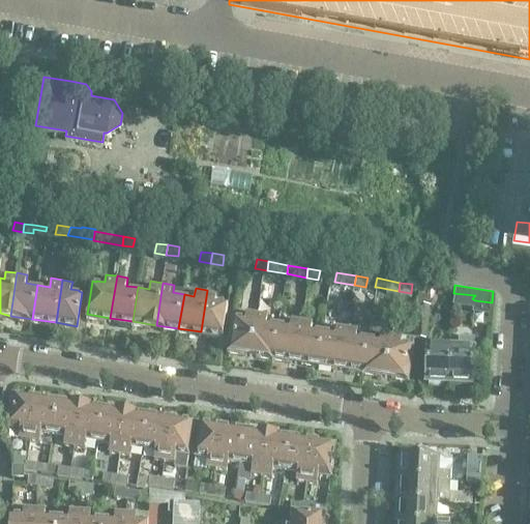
[(207,290),(201,331),(222,336),(228,301),(225,300),(216,298),(217,291),(207,290)]
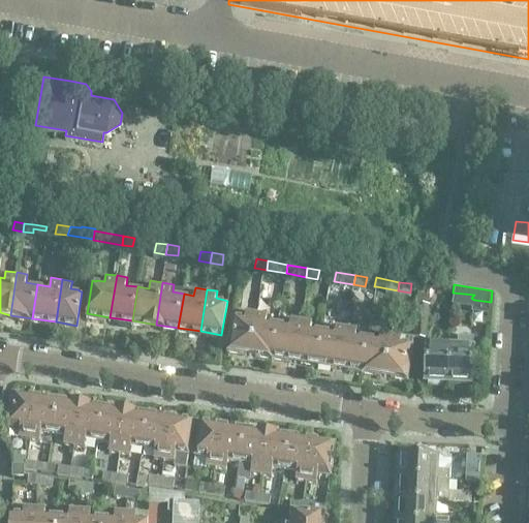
[(415,314),(413,330),(413,334),(425,335),(425,332),(428,300),(416,298),(415,314)]
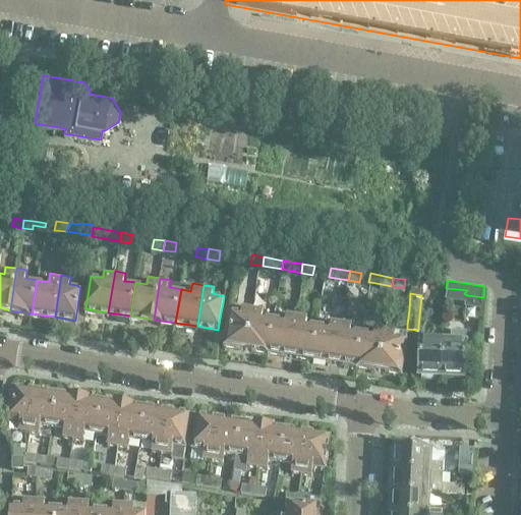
[(229,309),(223,342),(246,346),(252,304),(242,302),(241,310),(232,309),(229,309)]
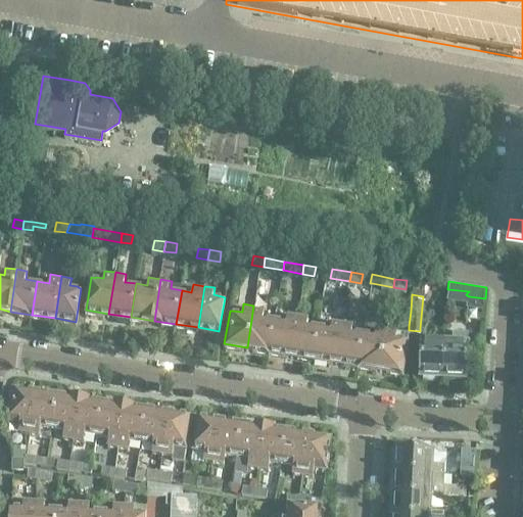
[(253,306),(247,347),(271,350),(276,317),(264,315),(265,308),(253,306)]
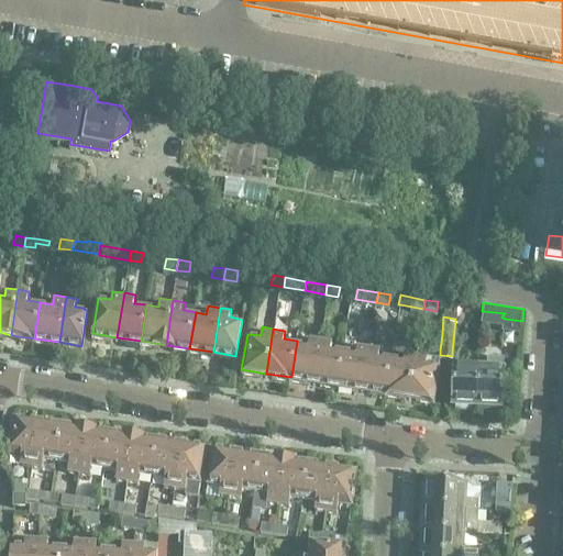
[(297,341),(291,377),(315,381),(321,336),(309,334),(309,343),(297,341)]
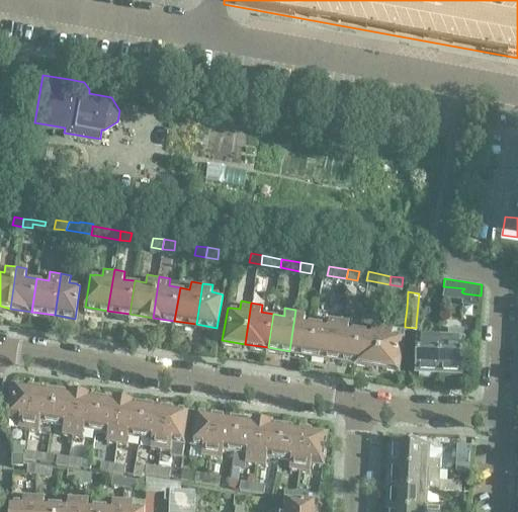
[(295,310),(289,351),(312,354),(317,321),(305,319),(306,312),(295,310)]
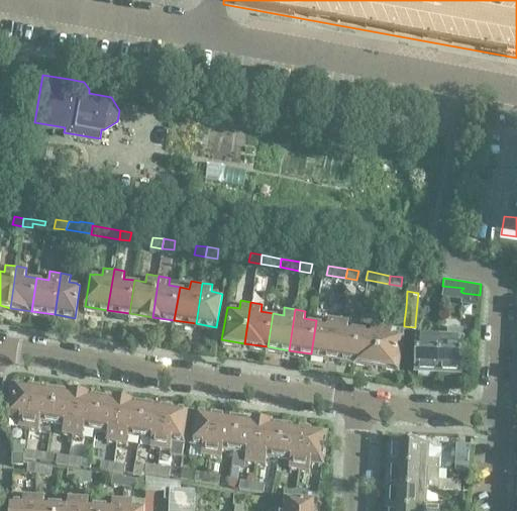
[(316,320),(311,353),(333,356),(339,316),(328,314),(327,322),(316,320)]
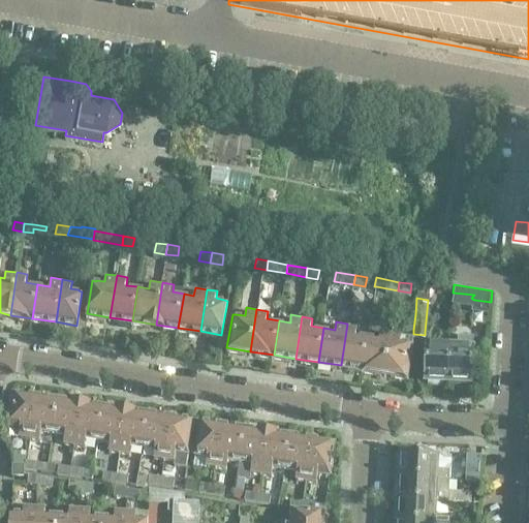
[(347,324),(341,365),(364,369),(369,335),(356,333),(358,325),(347,324)]
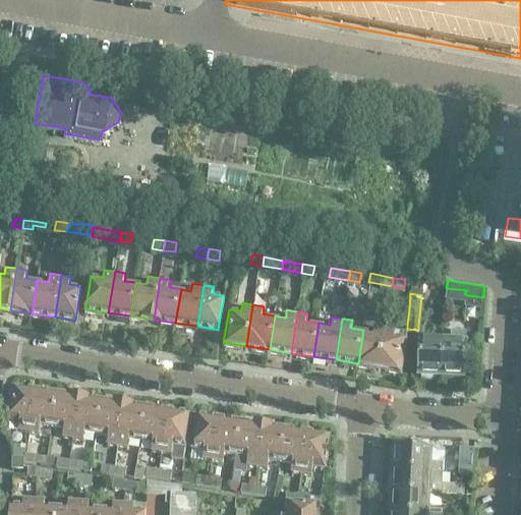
[(480,319),(470,319),(470,329),(480,329),(480,319)]
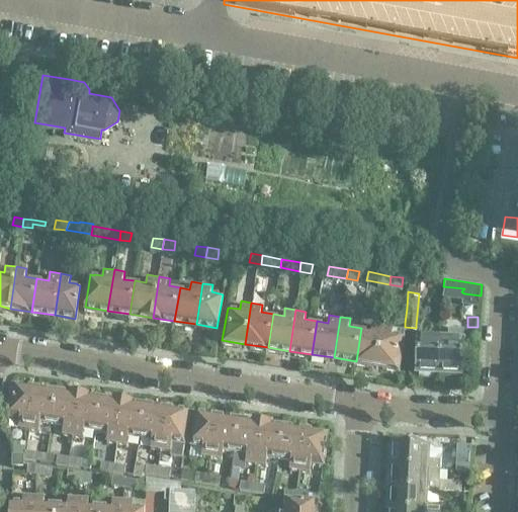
[(361,328),(356,361),(378,364),(384,324),(372,322),(371,329),(361,328)]
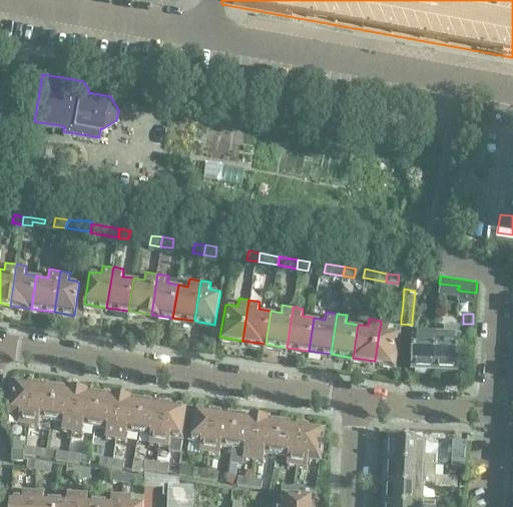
[(381,321),(375,361),(396,364),(400,332),(397,332),(398,331),(389,329),(390,322),(381,321)]
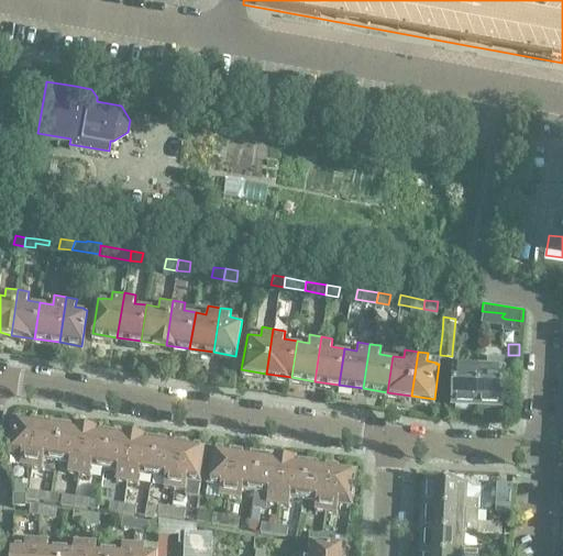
[(478,362),(476,402),(486,402),(486,407),(496,408),(497,403),(503,403),(504,364),(504,354),(487,354),(487,362),(478,362)]
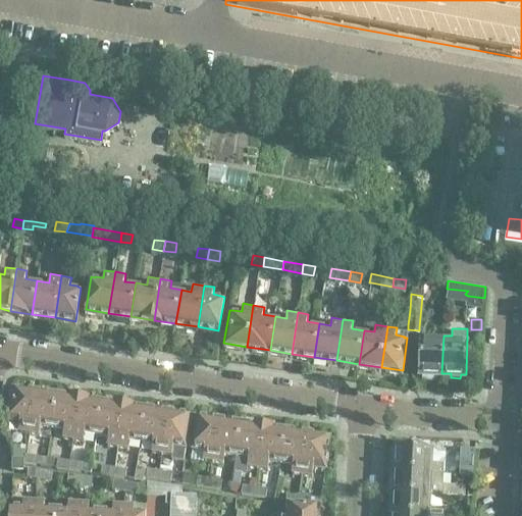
[(421,336),(419,372),(427,373),(426,376),(437,377),(438,373),(441,373),(444,336),(424,334),(424,336),(421,336)]
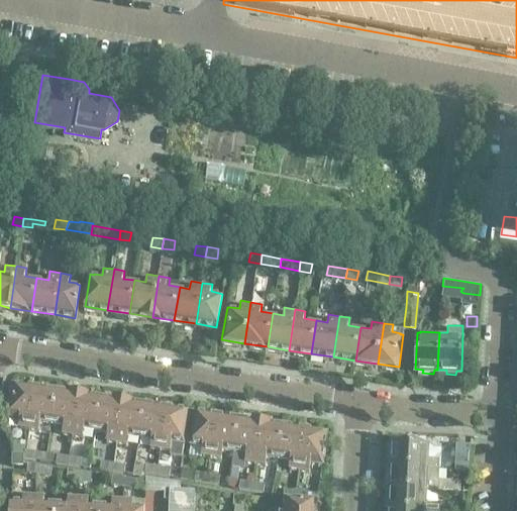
[(13,382),(7,414),(19,416),(18,417),(19,417),(18,424),(29,426),(35,385),(13,382)]
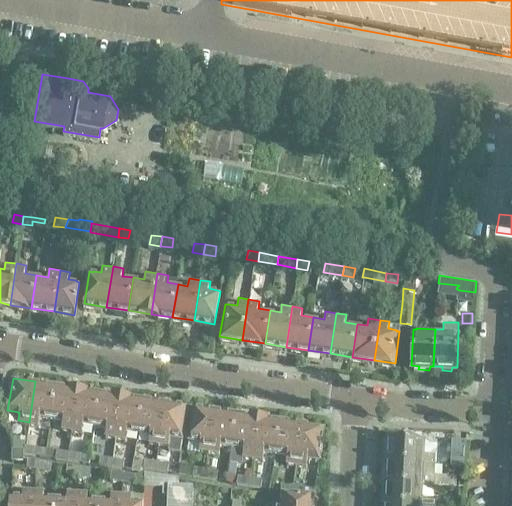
[(35,381),(29,422),(39,423),(40,416),(52,417),(57,384),(35,381)]
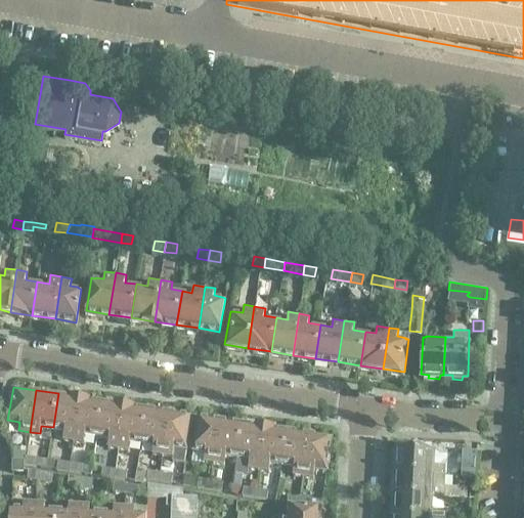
[(58,393),(53,427),(64,429),(62,436),(74,438),(80,397),(58,393)]
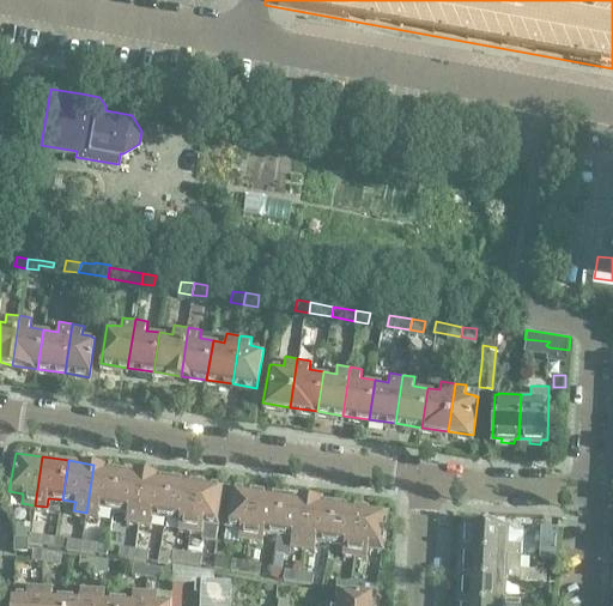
[(93,465),(86,513),(98,514),(101,505),(114,508),(120,468),(93,465)]
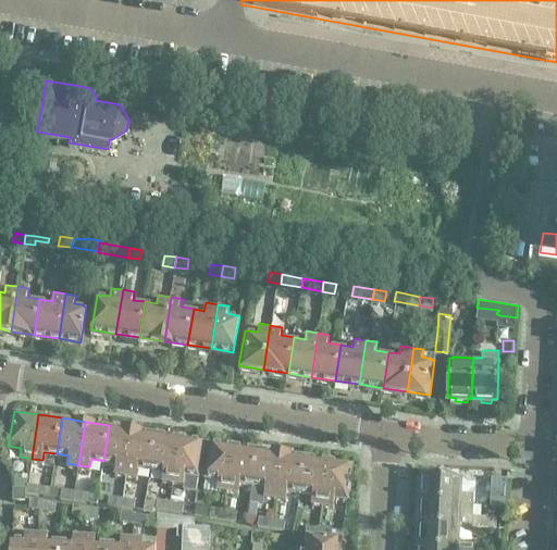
[(109,425),(103,461),(116,463),(114,471),(126,473),(133,428),(109,425)]
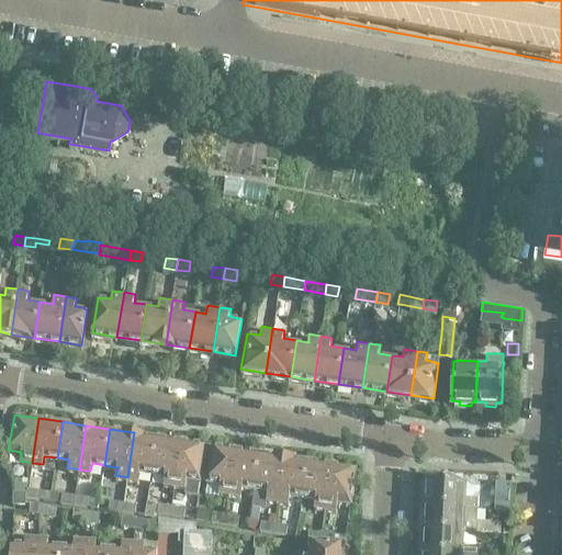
[(134,432),(127,477),(137,478),(139,471),(153,473),(159,437),(134,432)]
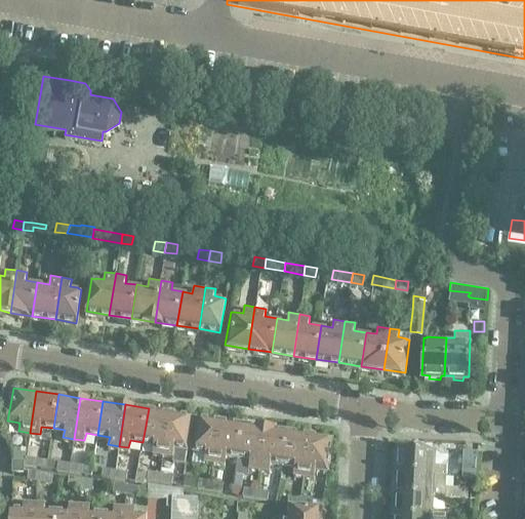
[(149,408),(143,442),(154,444),(152,451),(164,453),(170,411),(149,408)]
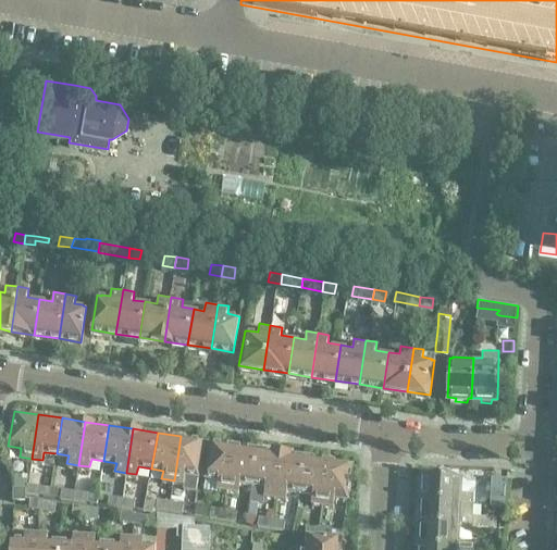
[(181,436),(174,480),(184,482),(185,474),(199,476),(203,448),(202,448),(205,440),(181,436)]
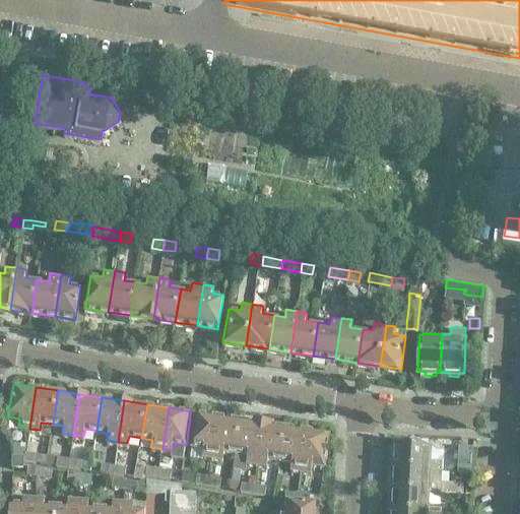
[(195,420),(194,420),(191,445),(203,448),(202,455),(213,456),(219,415),(196,412),(195,420)]
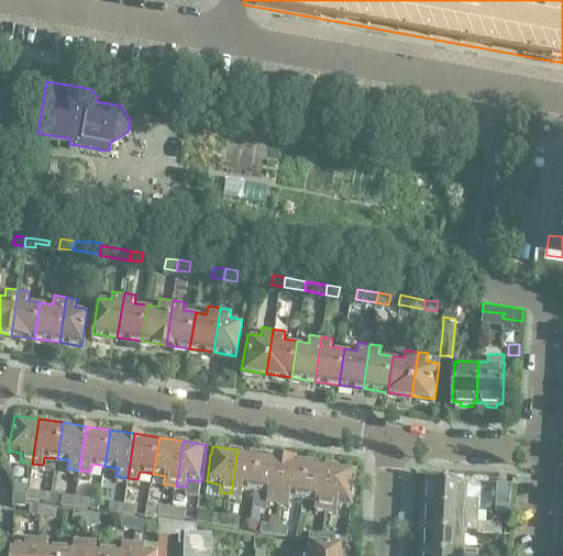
[(238,449),(231,493),(241,496),(243,487),(257,489),(262,453),(238,449)]
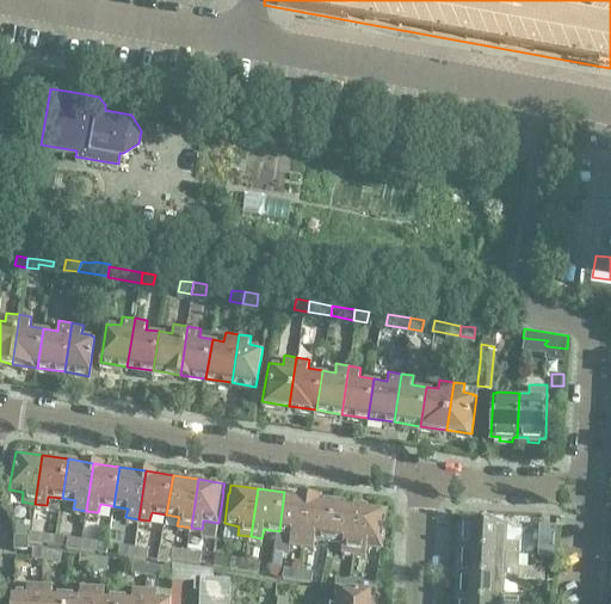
[(284,492),(279,531),(291,534),(289,542),(302,544),(309,497),(284,492)]
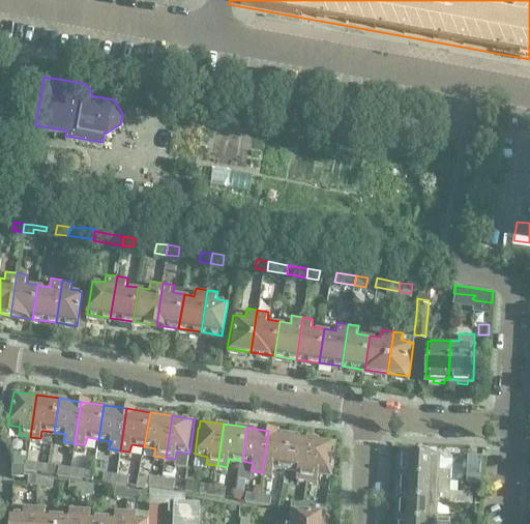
[(268,431),(262,472),(272,473),(273,466),(287,468),(292,434),(268,431)]
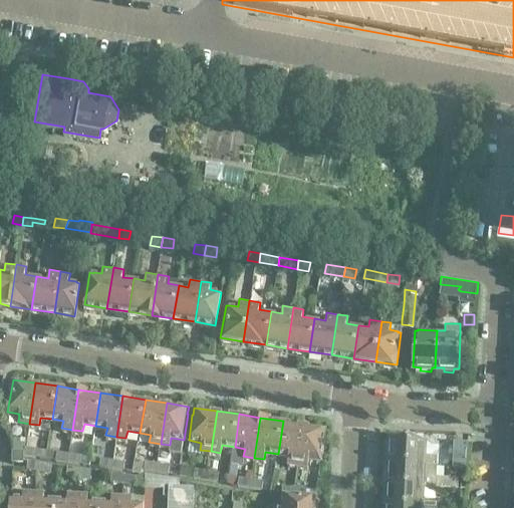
[(283,421),(278,454),(288,456),(287,463),(298,465),(304,424),(283,421)]
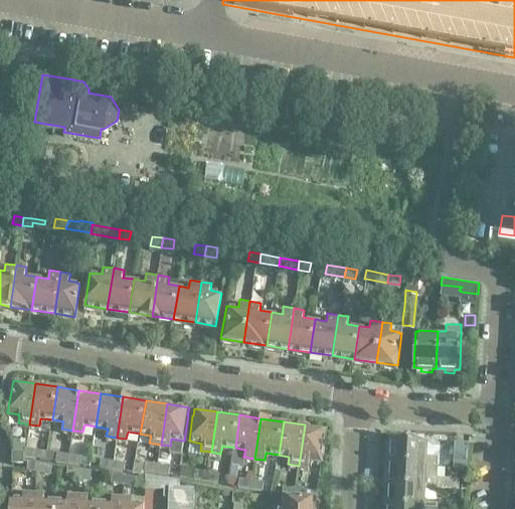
[(305,425),(299,466),(308,467),(310,459),(322,461),(327,428),(305,425)]
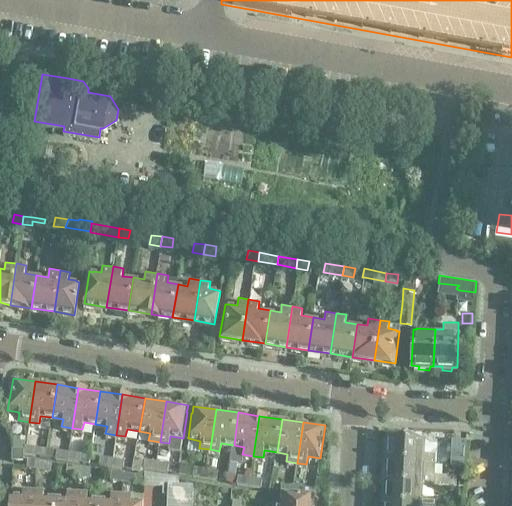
[(388,456),(388,459),(435,461),(436,451),(425,451),(425,441),(424,441),(424,438),(389,436),(388,439),(385,439),(384,455),(388,456)]
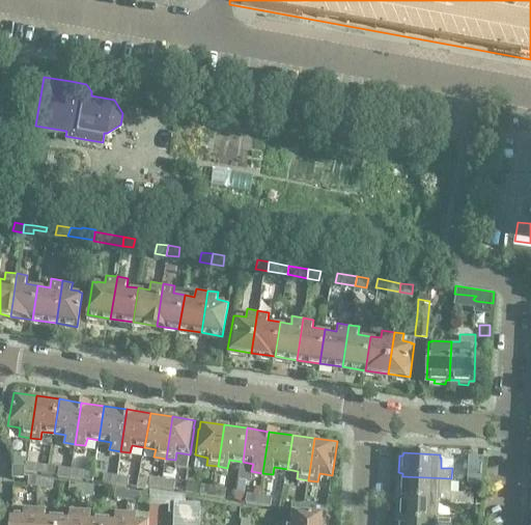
[(483,453),(469,452),(467,479),(482,480),(483,453)]
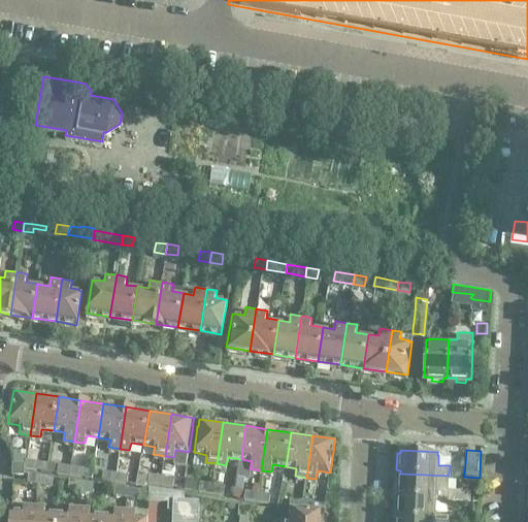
[(48,467),(50,458),(26,455),(25,463),(48,467)]
